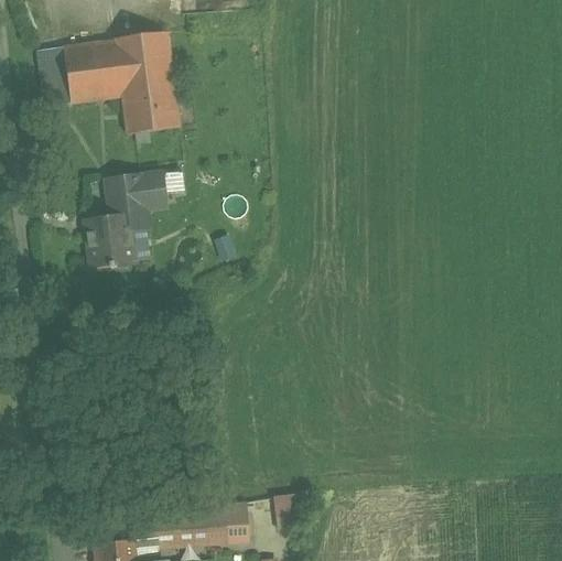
[(165,30),(112,36),(112,39),(35,49),(43,106),(120,95),(125,132),(177,126),(165,30)]
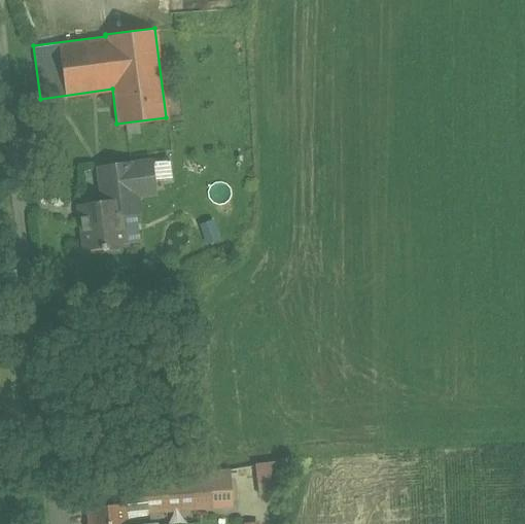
[(129,162),(99,166),(103,202),(83,204),(85,215),(79,216),(83,246),(100,244),(101,248),(105,248),(105,247),(124,245),(119,212),(135,211),(129,162)]
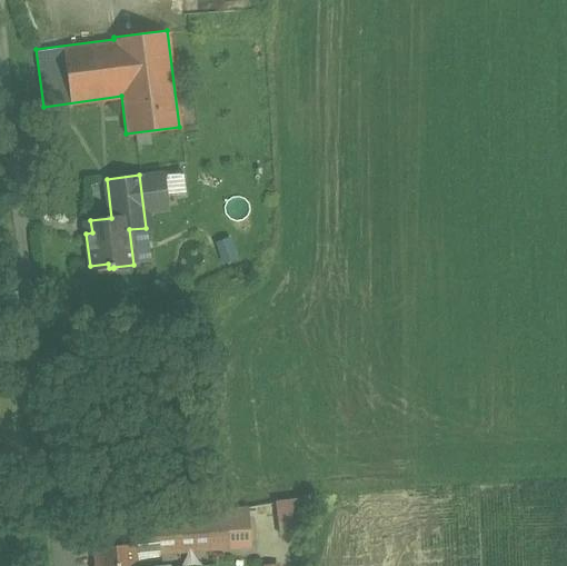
[(231,234),(216,239),(224,260),(238,255),(231,234)]
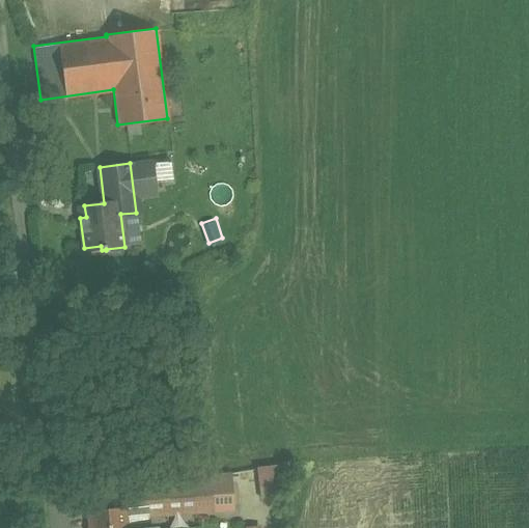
[(285,461),(258,464),(261,497),(289,494),(285,461)]
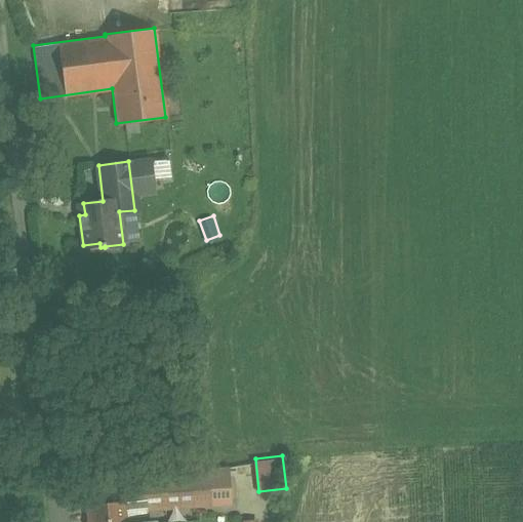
[(204,476),(192,477),(193,502),(206,500),(204,476)]
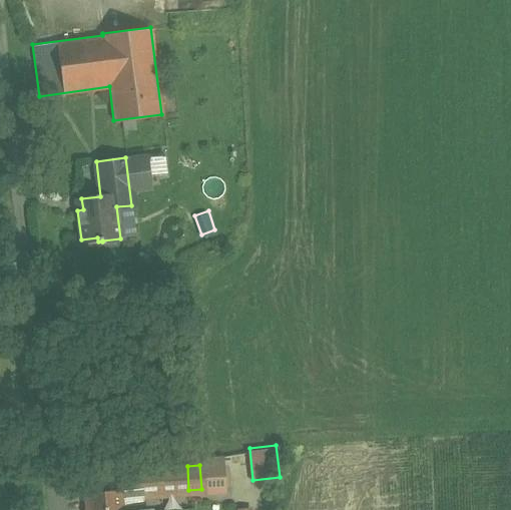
[(187,466),(136,470),(138,494),(188,490),(187,466)]
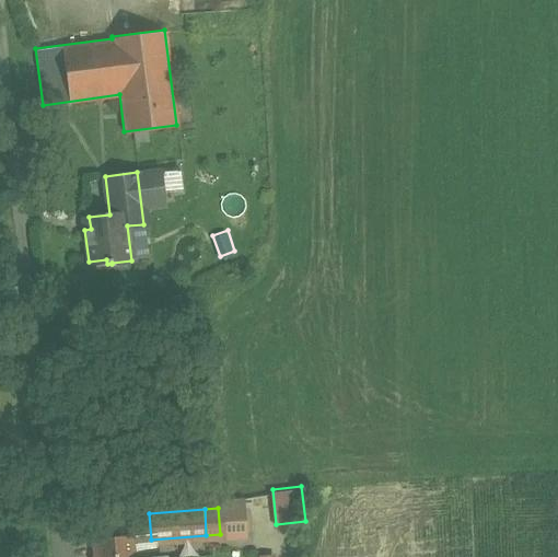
[(132,556),(130,536),(95,540),(96,556),(132,556)]
